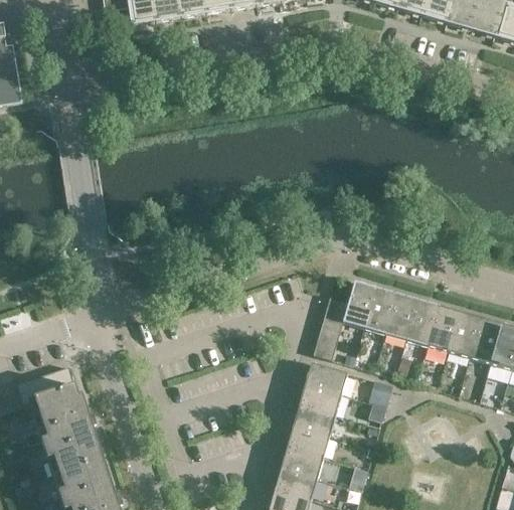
[(129,7),(127,0),(104,0),(105,10),(129,7)]
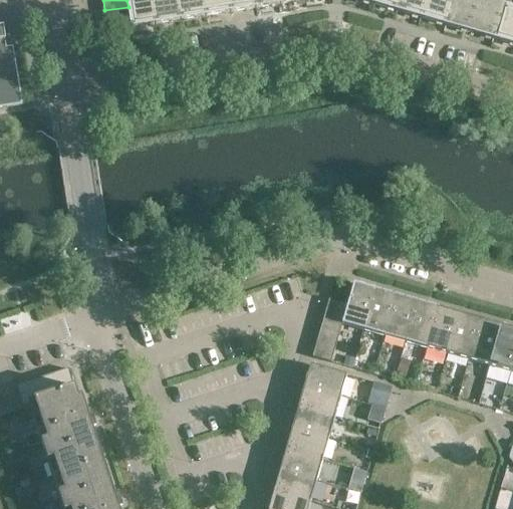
[(157,20),(154,0),(126,0),(129,7),(131,24),(157,20)]
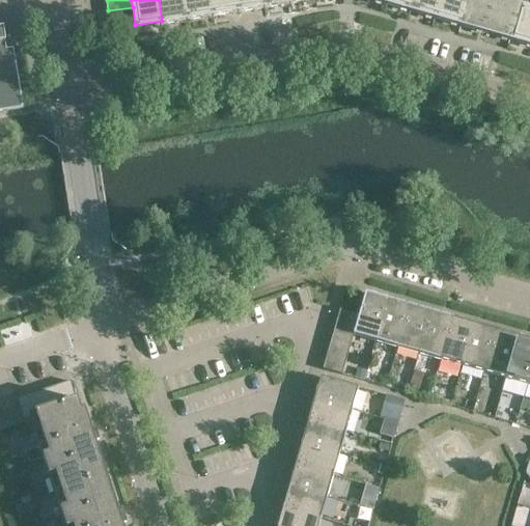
[(188,17),(185,0),(159,0),(162,21),(188,17)]
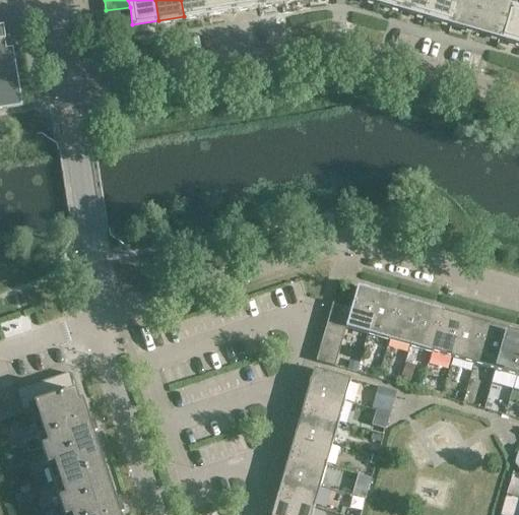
[(209,12),(207,0),(181,0),(184,16),(209,12)]
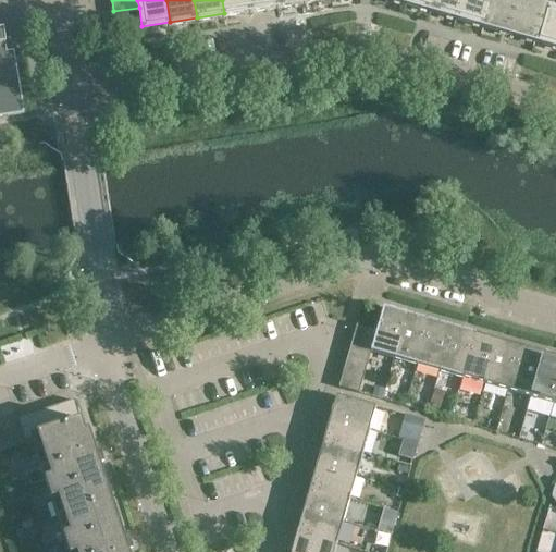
[(251,9),(249,0),(222,0),(224,13),(251,9)]
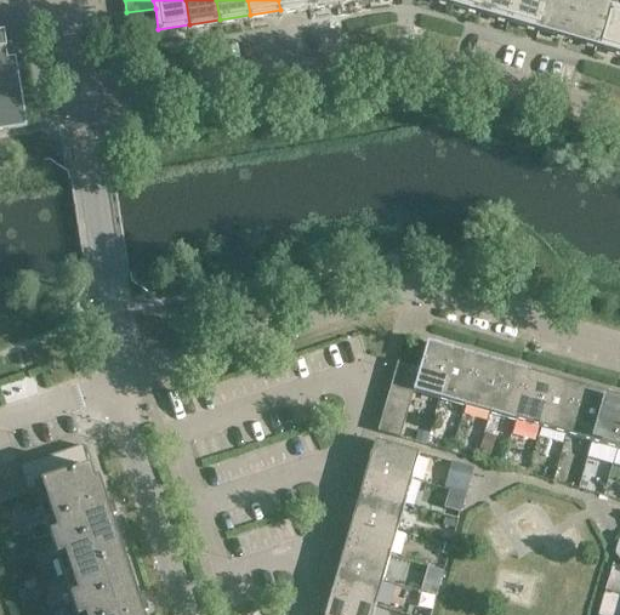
[(311,5),(310,0),(278,0),(280,10),(311,5)]
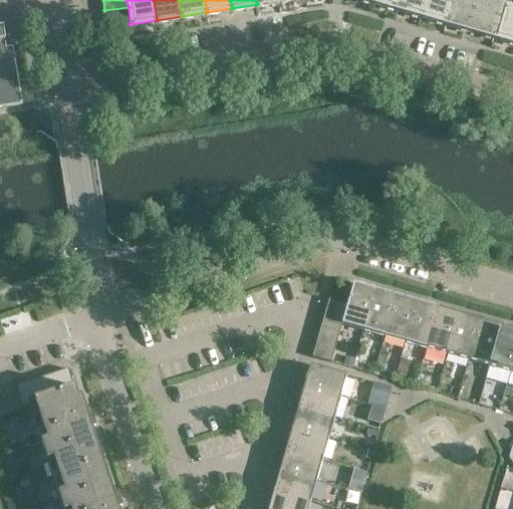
[(400,0),(398,7),(422,14),(426,0),(400,0)]
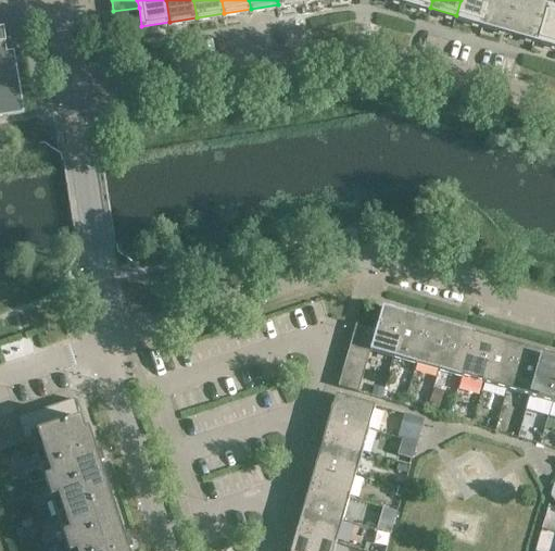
[(461,0),(456,15),(482,23),(489,0),(461,0)]
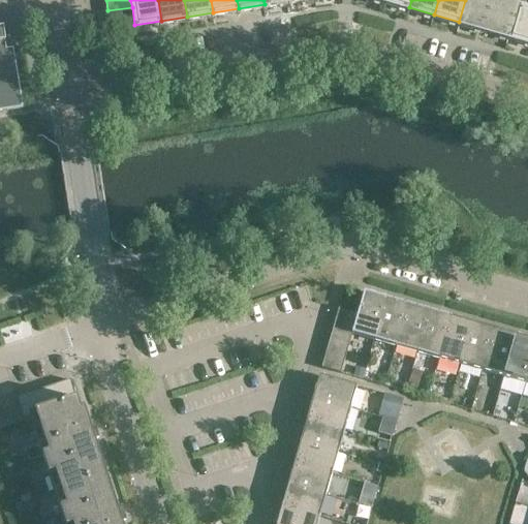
[(465,0),(459,22),(485,29),(493,0),(465,0)]
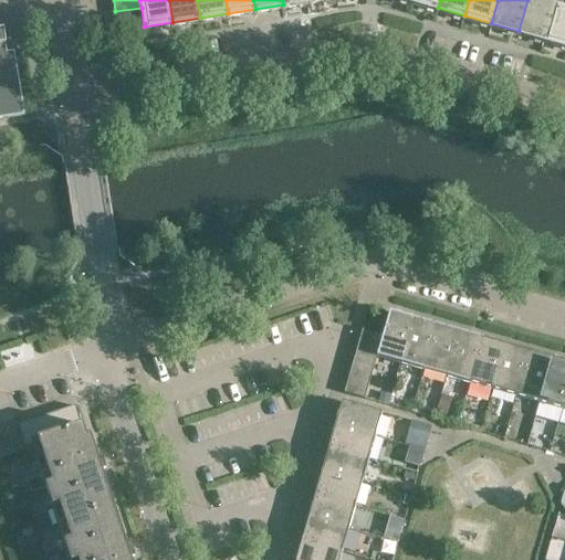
[(556,1),(552,0),(527,0),(519,31),(545,39),(556,1)]
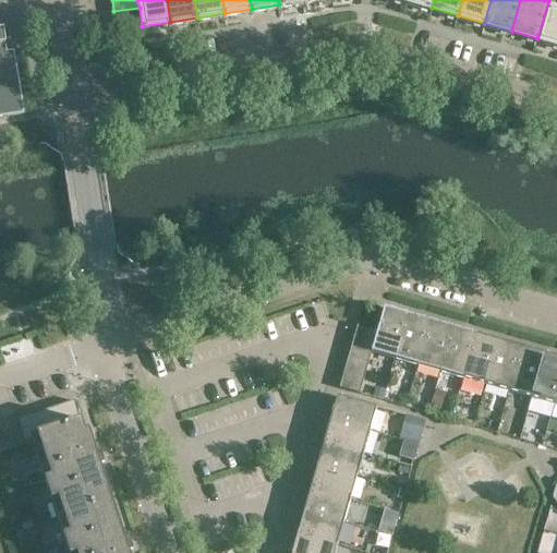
[(556,3),(548,1),(537,38),(556,44),(556,3)]
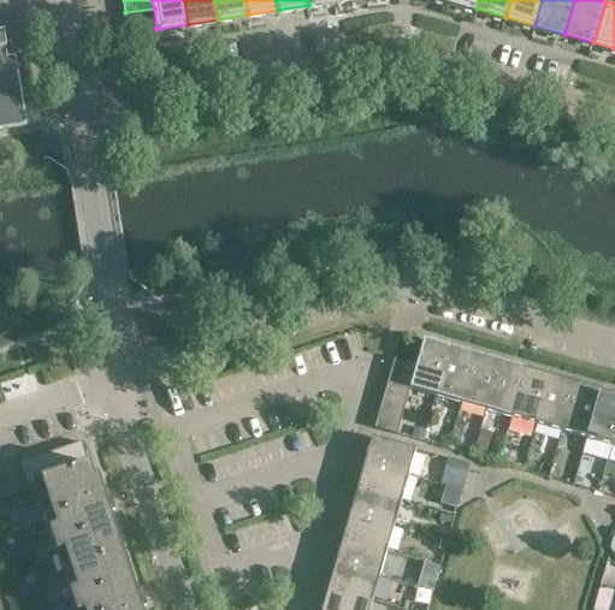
[(5,28),(0,28),(0,124),(27,120),(16,51),(9,52),(5,28)]
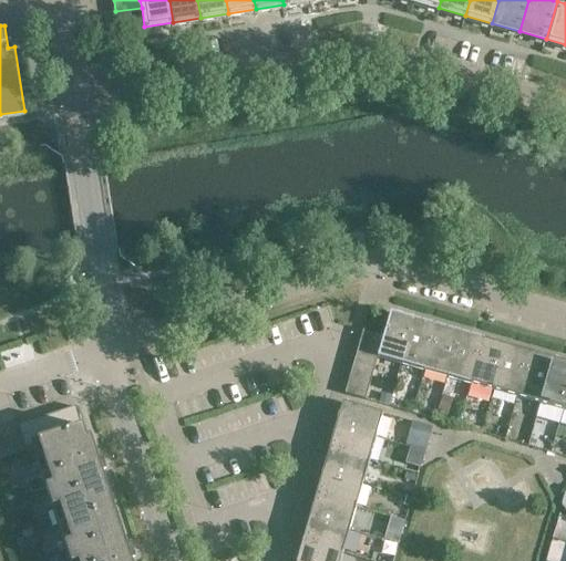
[(405,312),(390,308),(383,331),(381,340),(379,347),(378,353),(401,360),(413,317),(404,314),(405,312)]
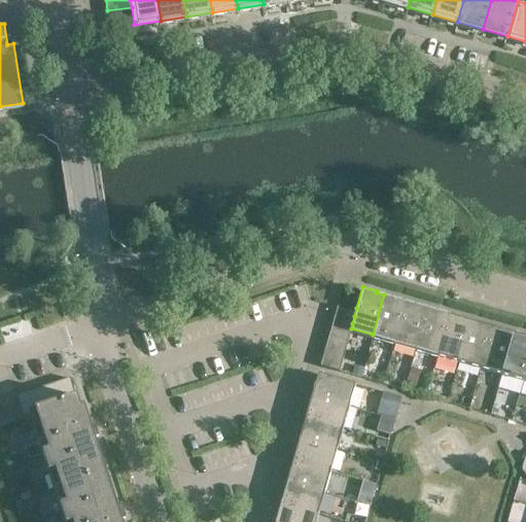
[(392,298),(384,294),(373,335),(394,341),(407,299),(393,296),(392,298)]
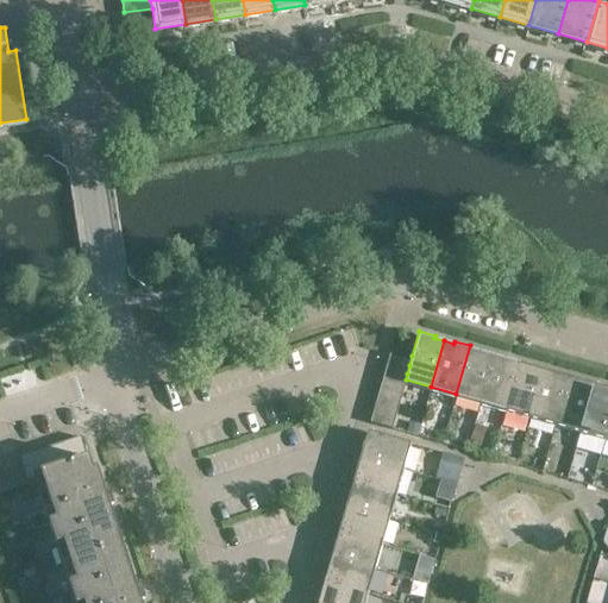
[(486,350),(470,345),(456,394),(481,401),(494,355),(484,352),(486,350)]
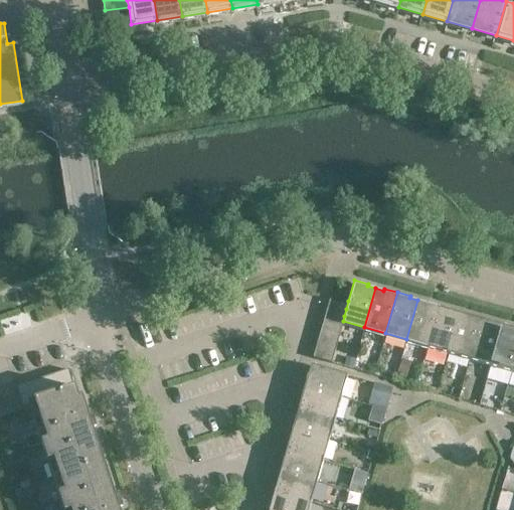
[(348,301),(330,296),(328,304),(346,309),(348,301)]
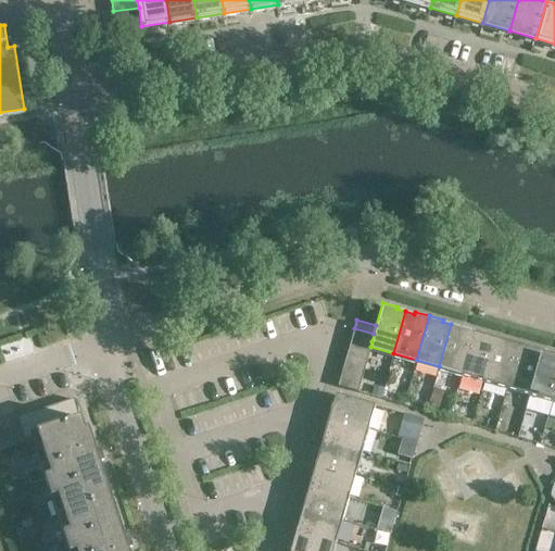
[(459,327),(451,324),(439,366),(462,373),(474,328),(459,325),(459,327)]
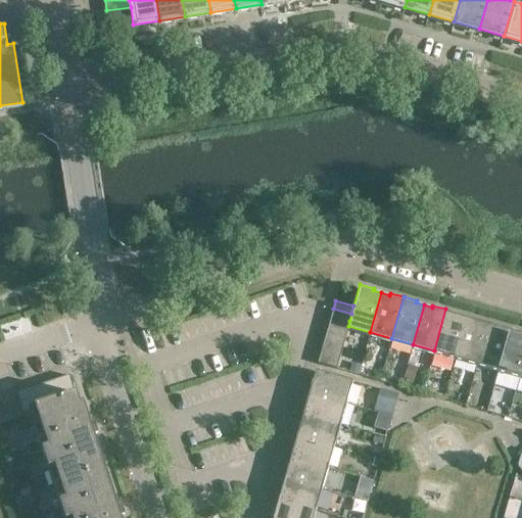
[(351,314),(333,309),(331,316),(349,321),(351,314)]
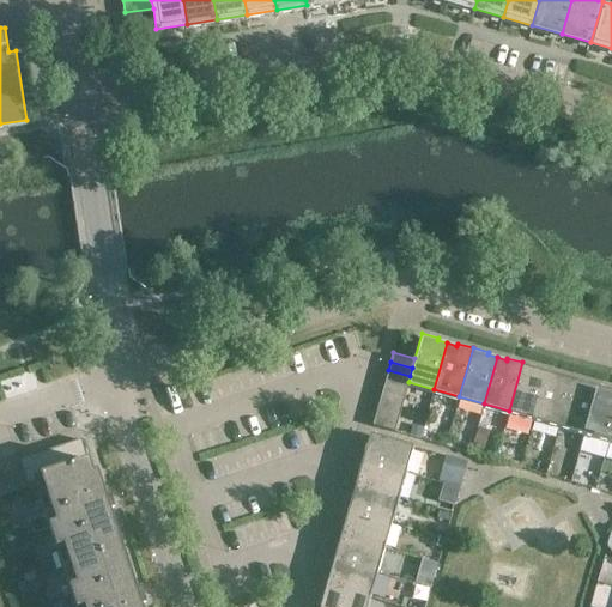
[(538,366),(522,362),(509,411),(533,418),(546,371),(538,369),(538,366)]
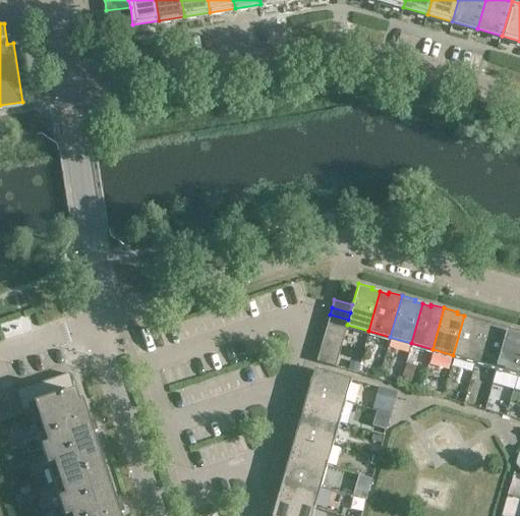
[(348,320),(330,314),(328,322),(346,327),(347,325),(348,320)]
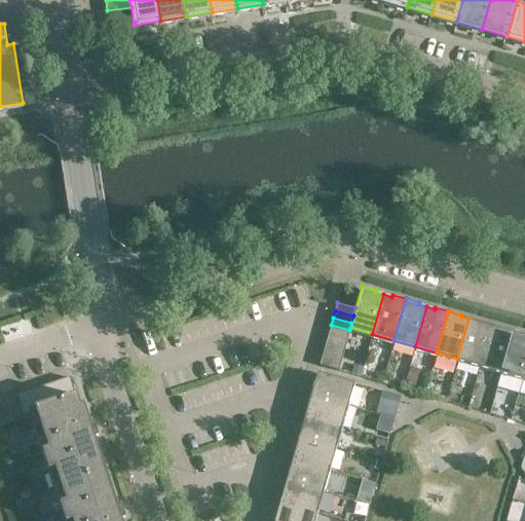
[(477,322),(469,319),(457,359),(479,365),(491,323),(478,320),(477,322)]
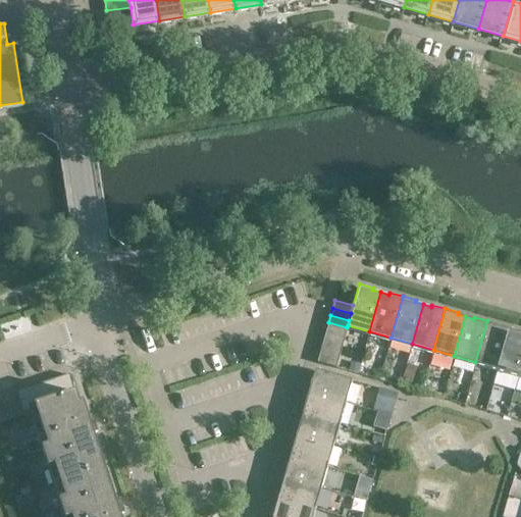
[(501,324),(487,320),(475,362),(498,368),(509,329),(501,326),(501,324)]
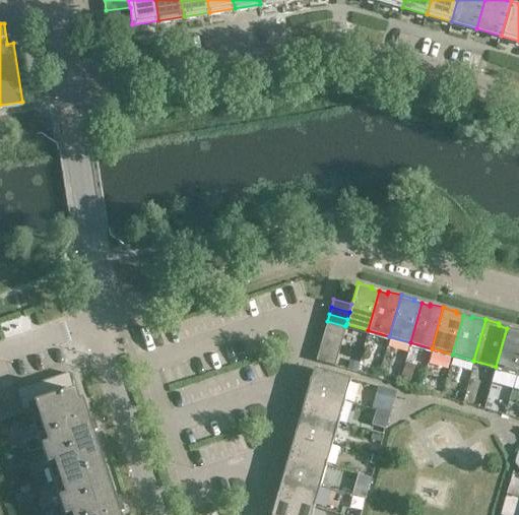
[(345,326),(327,321),(325,328),(343,333),(345,326)]
